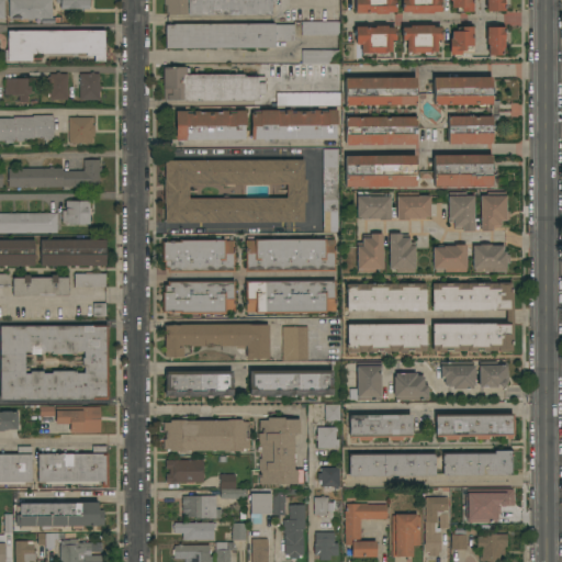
[(52,0),(52,19),(41,18),(41,20),(38,20),(38,18),(33,18),(33,20),(27,20),(27,19),(9,19),(9,0),(52,0)]
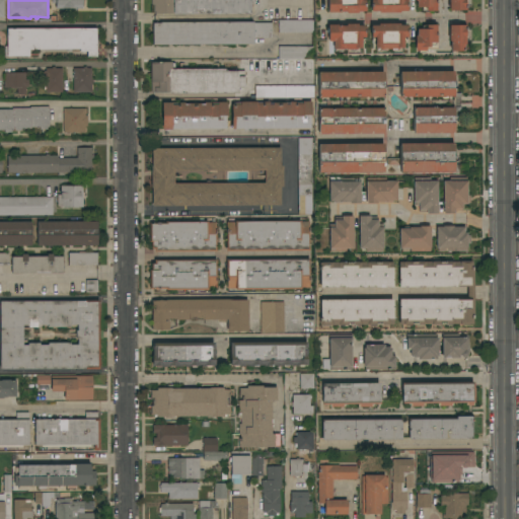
[(82,0),(82,8),(55,8),(55,3),(51,3),(51,0),(82,0)]
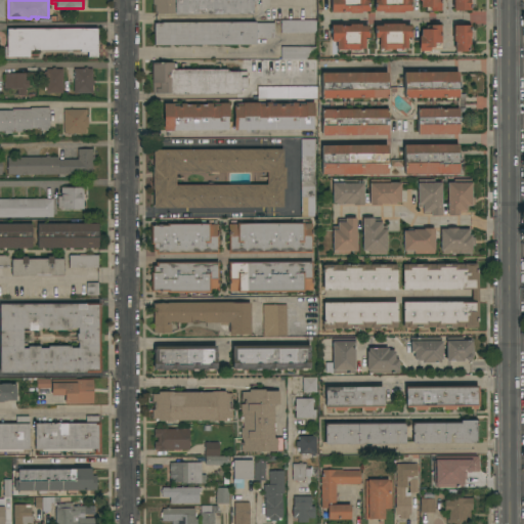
[(175,14),(175,13),(155,13),(155,4),(153,4),(153,0),(257,0),(257,4),(253,4),(253,14),(175,14)]
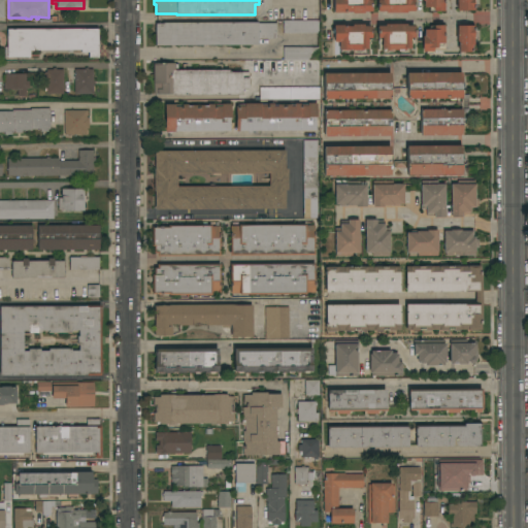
[(333,12),(333,0),(371,0),(371,11),(364,11),(364,13),(352,13),(352,11),(347,11),(347,12),(333,12)]
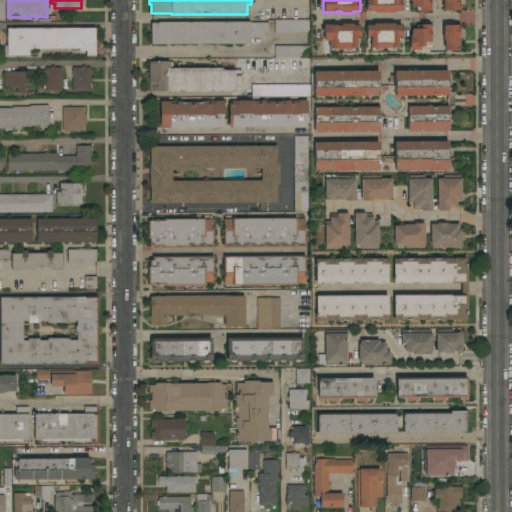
[(373,12),(373,11),(366,11),(366,0),(401,0),(401,10),(394,10),(394,12),(373,12)]
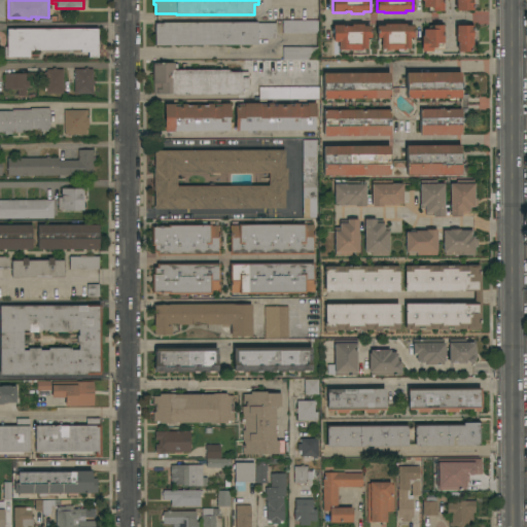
[(443,0),(443,11),(432,11),(432,10),(429,10),(429,7),(423,7),(423,0),(443,0)]
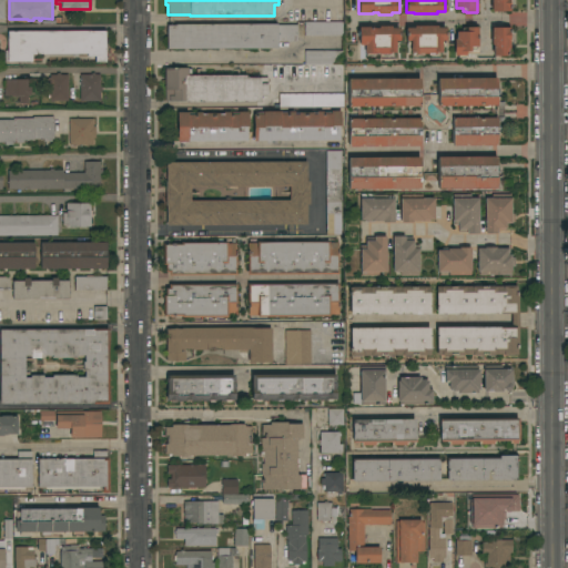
[(492,0),(511,0),(511,6),(509,6),(509,11),(492,11),(492,0)]
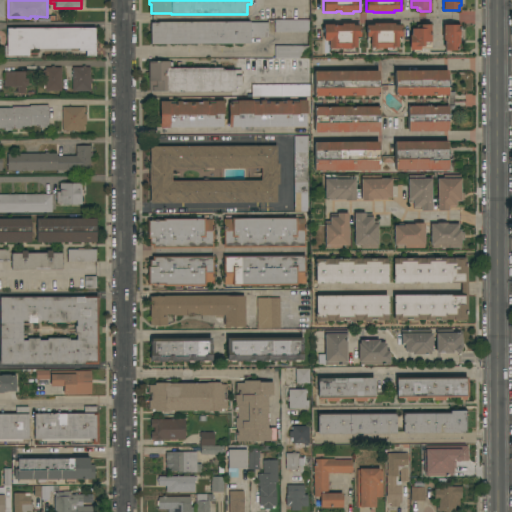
[(307,19),(307,32),(274,32),(274,19),(307,19)]
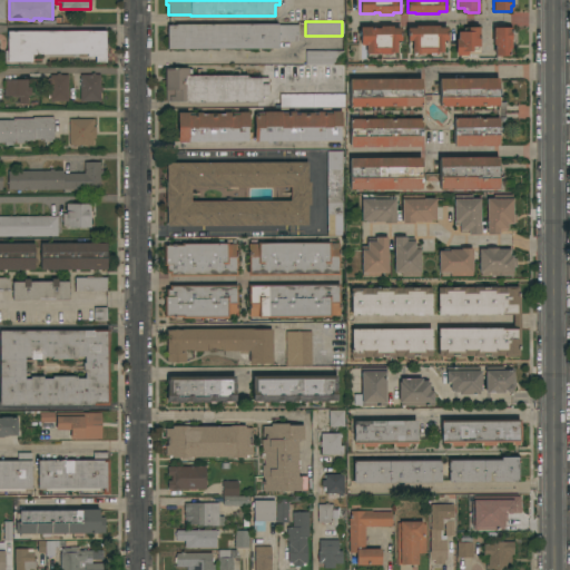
[(167,49),(167,26),(175,26),(175,25),(278,23),(278,25),(297,25),(297,41),(278,41),(278,48),(167,49)]
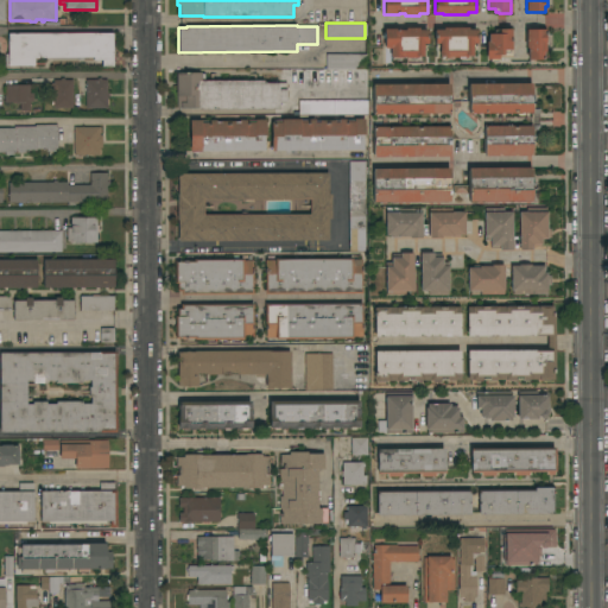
[(384,29),(399,29),(399,30),(405,30),(405,27),(418,27),(418,30),(428,30),(428,44),(423,44),(423,56),(417,56),(417,57),(417,59),(409,59),(409,57),(405,57),(405,56),(403,56),(403,57),(399,57),(399,59),(391,59),(391,57),(390,57),(390,48),(384,48),(384,29)]
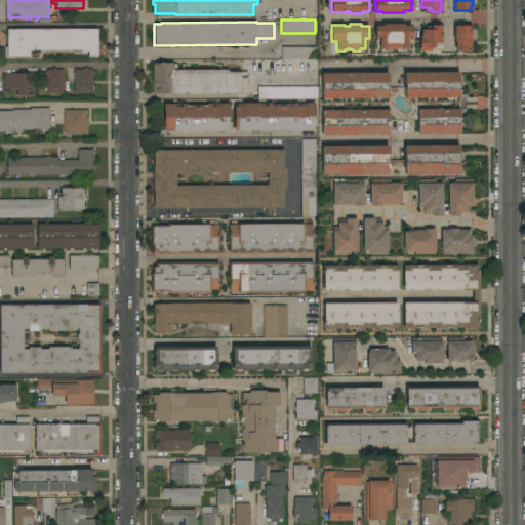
[(404,24),(404,25),(411,25),(411,37),(407,37),(407,47),(402,47),(402,51),(396,51),(396,49),(392,49),(392,51),(385,51),(385,49),(385,48),(379,48),(379,37),(375,37),(375,26),(382,26),(382,24),(404,24)]
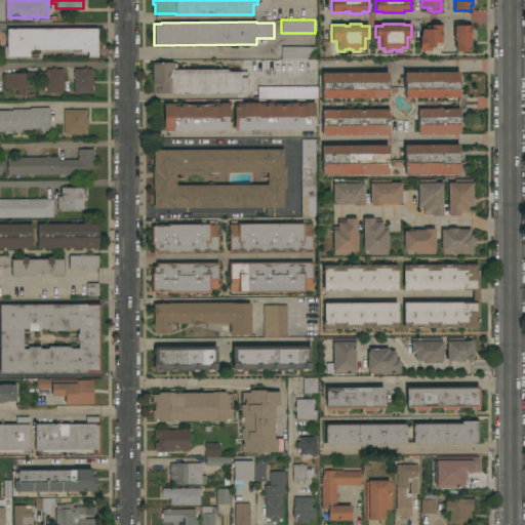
[(441,42),(443,42),(443,49),(430,49),(430,53),(422,53),(422,50),(419,50),(419,36),(421,36),(421,29),(431,29),(431,25),(441,25),(441,42)]
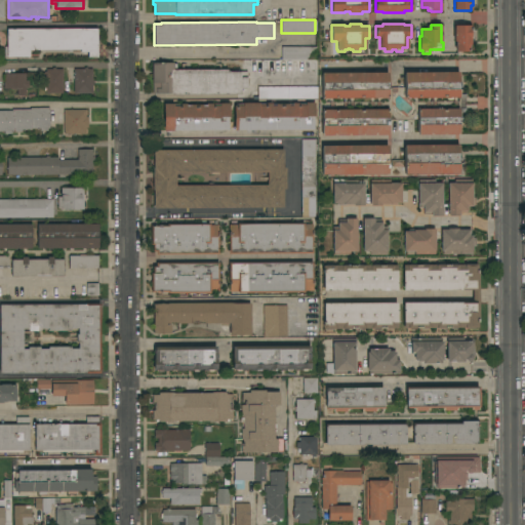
[(453,25),(471,25),(471,30),(473,30),(473,39),(471,39),(471,44),(469,44),(469,47),(467,47),(467,51),(455,51),(455,41),(454,41),(453,25)]
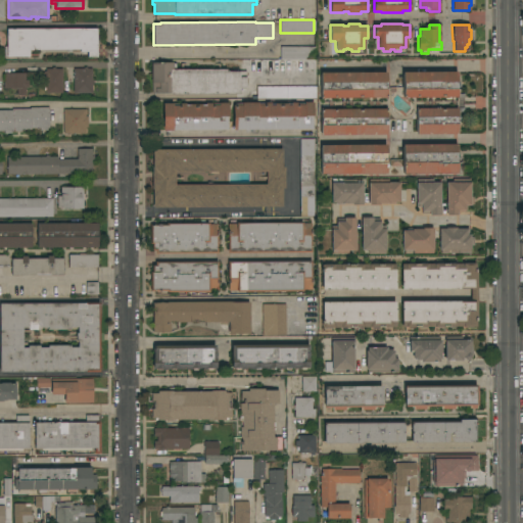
[(97,28),(97,56),(87,57),(87,51),(80,51),(80,49),(29,49),(29,56),(4,56),(4,46),(6,46),(6,29),(97,28)]
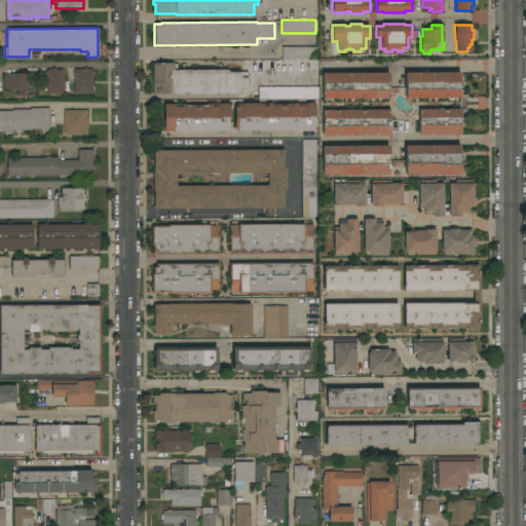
[(316,46),(316,60),(282,60),(282,46),(316,46)]
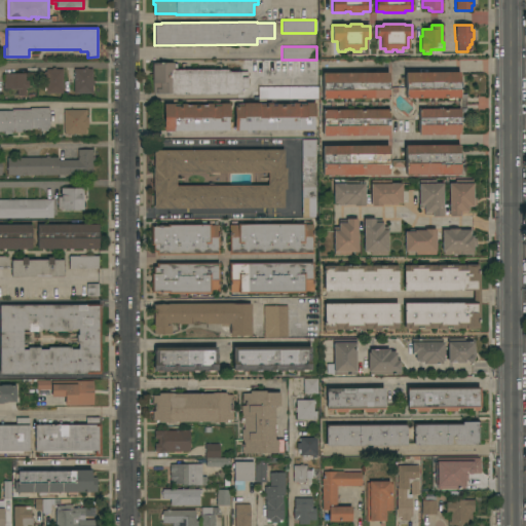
[(172,95),(172,94),(153,94),(153,82),(152,82),(152,63),(174,63),(174,64),(177,64),(177,70),(227,69),(227,72),(248,72),(248,88),(240,88),(240,94),(172,95)]
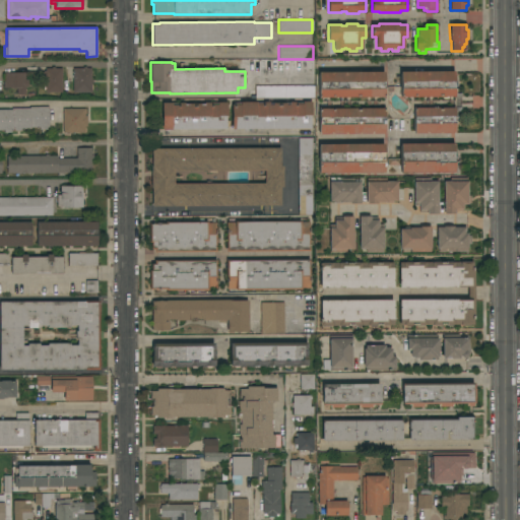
[(73,68),(83,68),(83,66),(86,66),(86,68),(91,68),(91,79),(93,79),(93,83),(91,83),(91,91),(73,91),(73,68)]
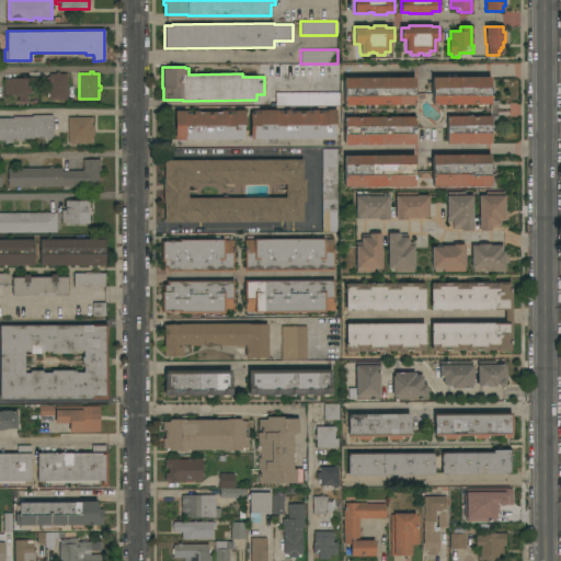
[(67,100),(49,100),(49,83),(45,83),(45,77),(47,77),(47,76),(49,76),(49,73),(56,73),(56,72),(59,72),(59,73),(67,73),(67,100)]
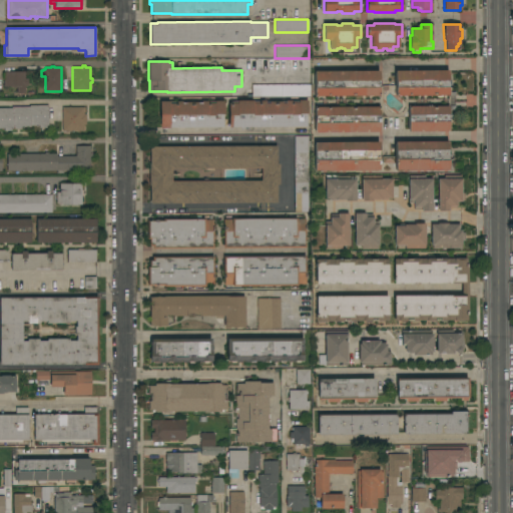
[(380,70),(380,95),(314,95),(314,70),(380,70)]
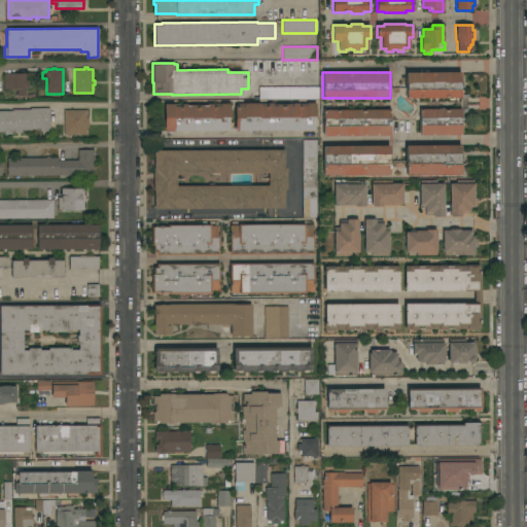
[(460,72),(460,85),(461,85),(462,86),(462,89),(460,90),(460,98),(406,98),(406,72),(460,72)]
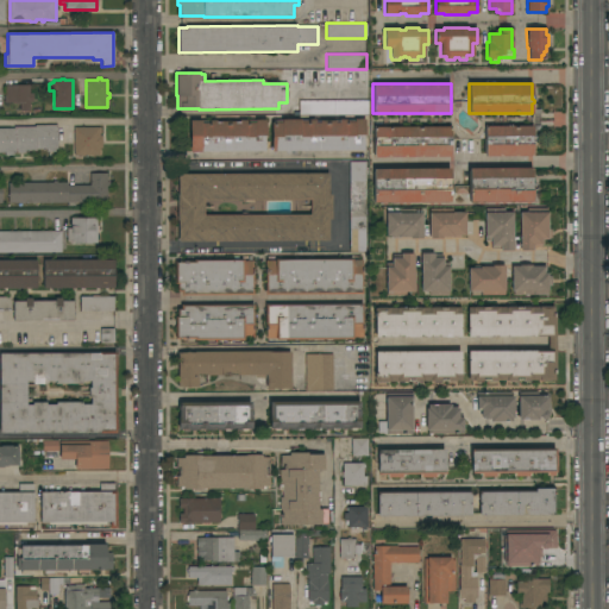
[(30,93),(33,93),(33,102),(30,102),(30,111),(20,111),(19,102),(5,102),(4,85),(30,85),(30,93)]
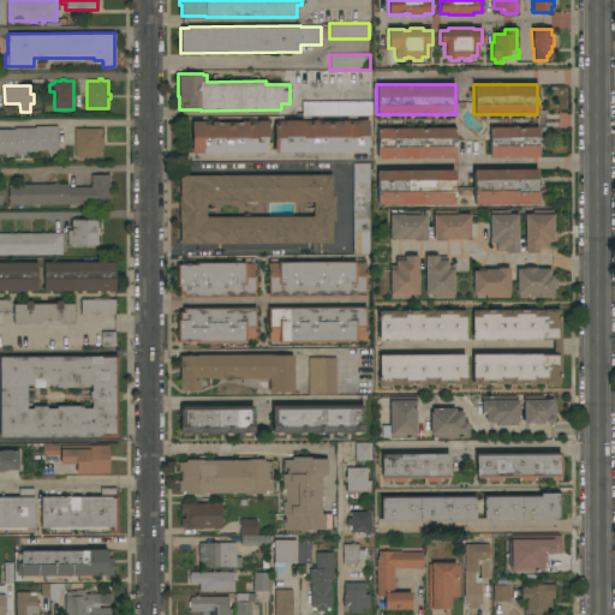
[(371,101),(372,149),(366,149),(366,151),(274,151),(274,125),(275,125),(275,121),(284,121),(284,120),(303,120),(303,123),(311,123),(311,120),(317,120),(317,121),(342,121),(342,120),(348,120),(348,123),(357,123),(357,120),(363,119),(362,115),(302,117),(302,101),(371,101)]
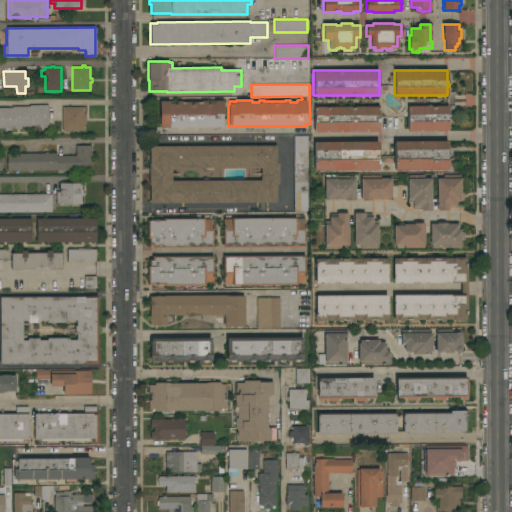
[(159,127),(159,101),(169,101),(169,102),(176,102),(176,101),(181,101),(181,102),(201,101),(207,101),(214,101),(214,100),(223,100),(223,114),(222,114),(222,126),(159,127)]
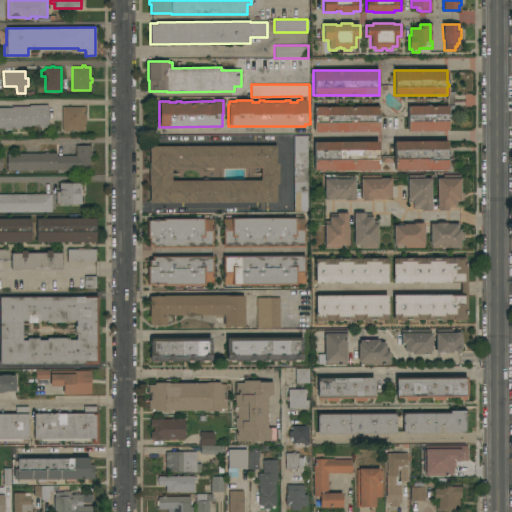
[(48,105),(48,125),(46,125),(46,126),(44,126),(44,127),(39,127),(39,125),(30,125),(30,126),(21,126),(21,128),(14,129),(14,126),(13,126),(13,128),(11,128),(11,130),(4,130),(4,128),(0,128),(0,108),(12,108),(12,106),(29,106),(29,105),(48,105)]
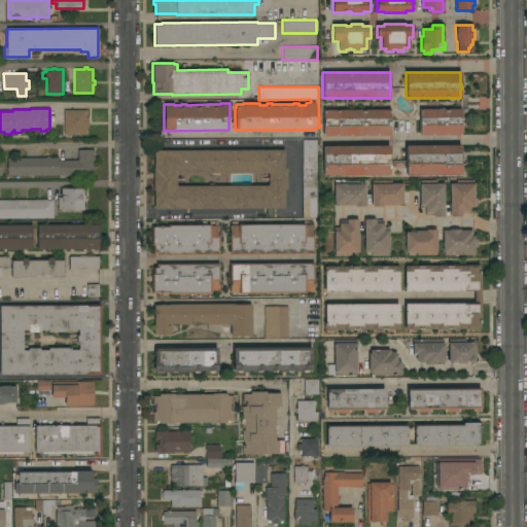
[(460,108),(460,117),(462,117),(462,119),(462,120),(461,121),(460,121),(460,135),(419,135),(419,109),(460,108)]
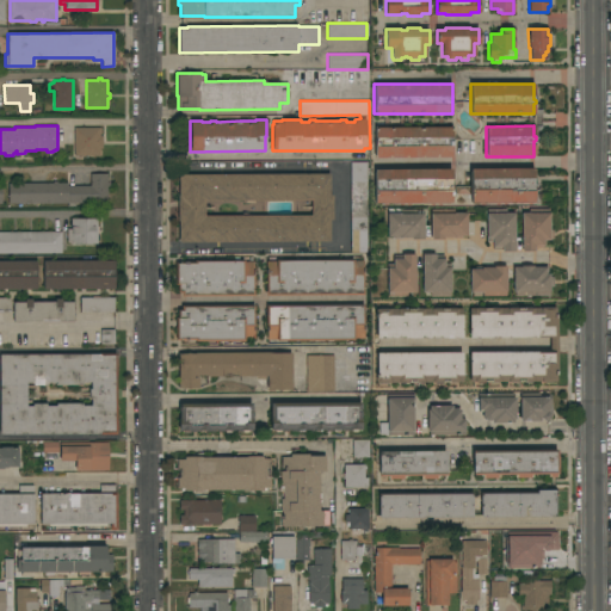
[(452,156),(375,158),(375,128),(452,127),(452,156)]
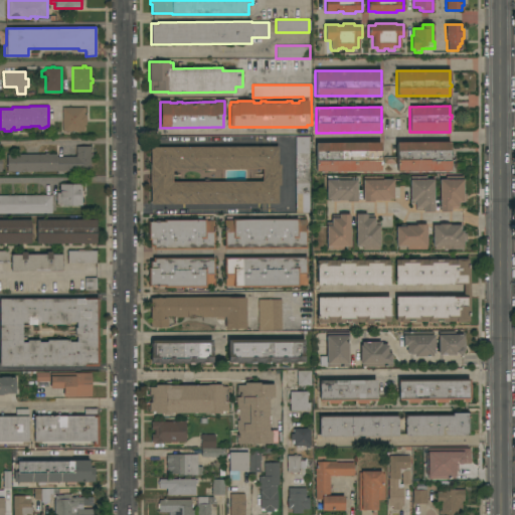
[(62,108),(84,108),(86,108),(86,113),(84,113),(84,115),(86,115),(86,125),(84,125),(84,126),(86,126),(86,131),(84,131),(62,131),(62,108)]
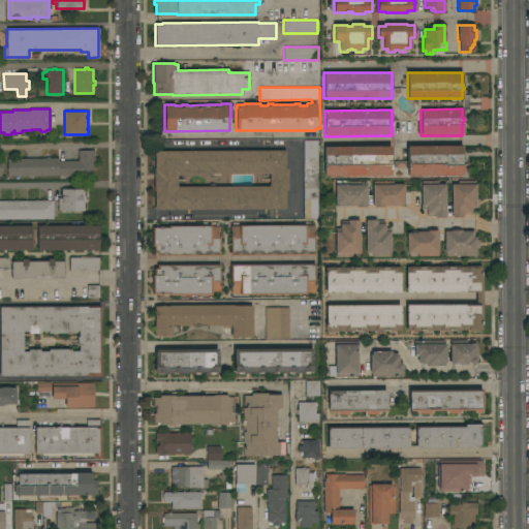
[(341,147),(387,146),(387,135),(341,136),(341,147)]
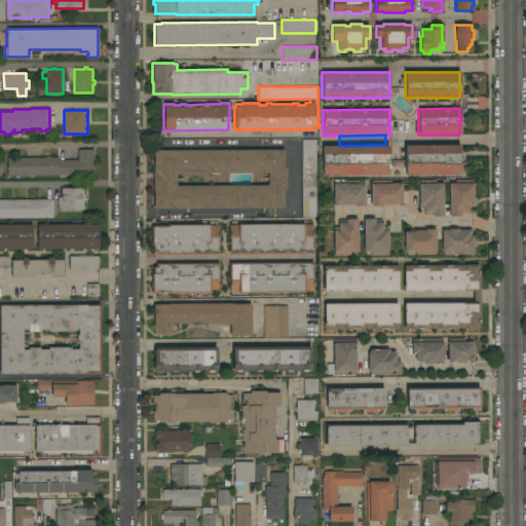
[(315,140),(315,217),(302,218),(301,140),(315,140)]
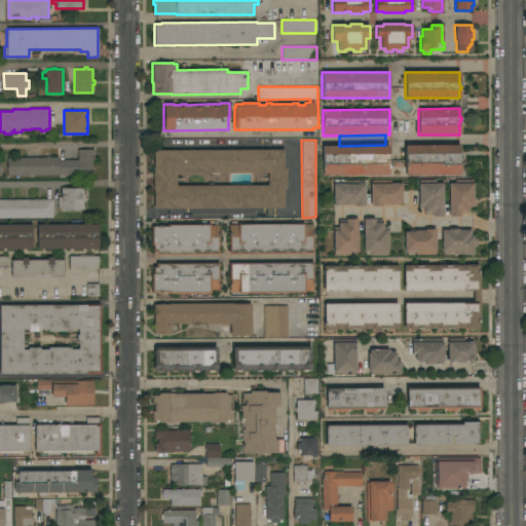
[(388,145),(388,175),(323,175),(323,146),(388,145)]
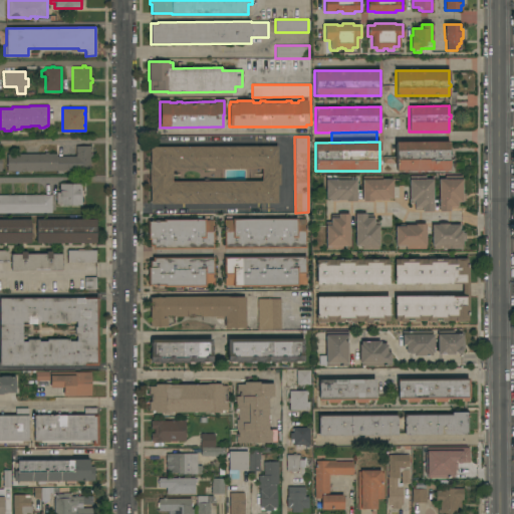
[(449,142),(449,155),(451,155),(452,156),(452,158),(450,159),(449,160),(449,170),(396,171),(396,142),(449,142)]
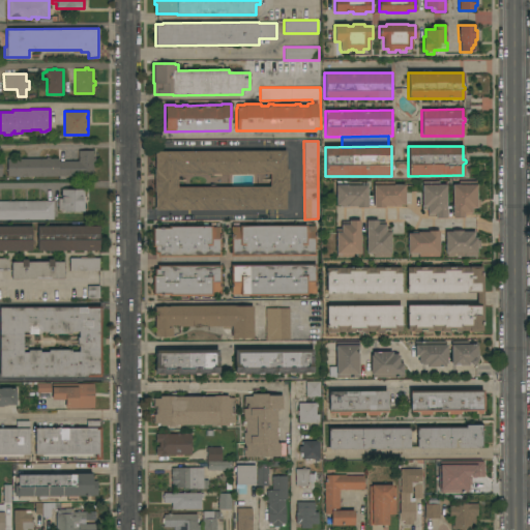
[(7,176),(7,158),(17,158),(17,157),(20,157),(20,158),(46,158),(46,157),(50,157),(50,158),(58,158),(58,162),(76,162),(76,158),(78,158),(78,150),(93,150),(93,158),(95,158),(95,163),(93,163),(93,175),(80,175),(80,176),(65,176),(65,179),(58,179),(58,176),(7,176)]
